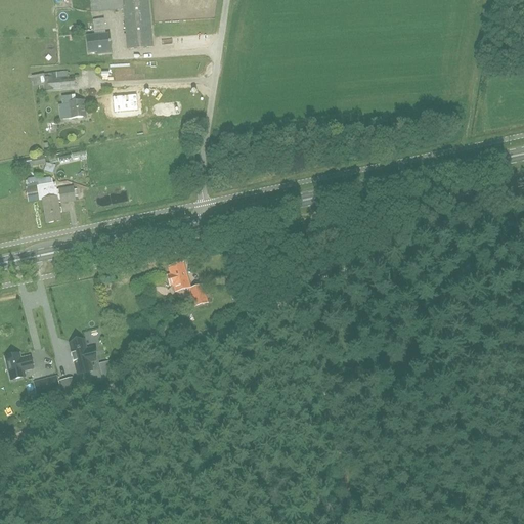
[(89,0),(91,12),(98,11),(124,10),(128,50),(154,47),(148,0),(89,0)]
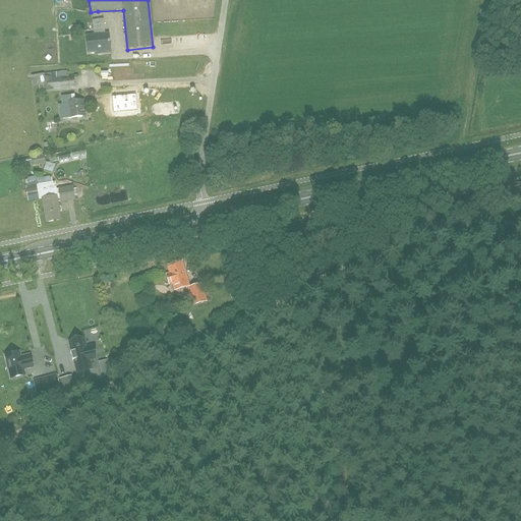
[(94,32),(105,31),(103,20),(93,20),(94,32)]
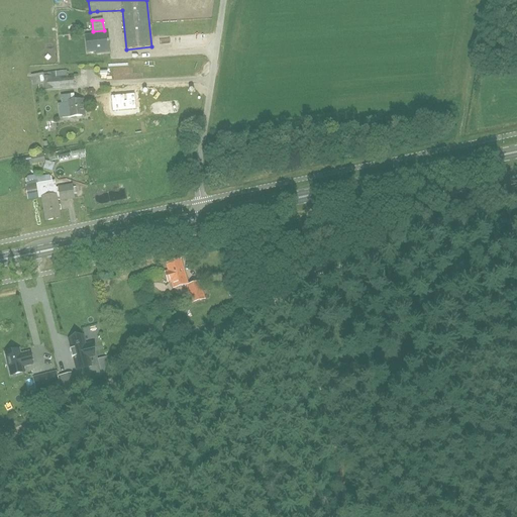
[(68,32),(69,40),(77,39),(76,31),(68,32)]
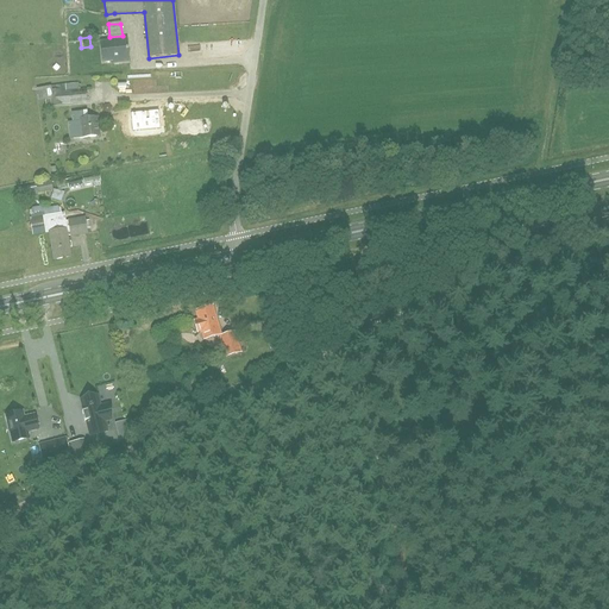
[(117,63),(129,63),(126,41),(100,43),(101,62),(117,61),(117,63)]
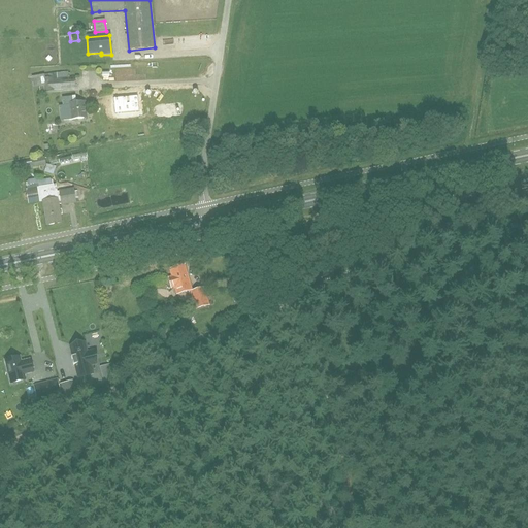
[(217,50),(216,38),(199,39),(200,51),(217,50)]
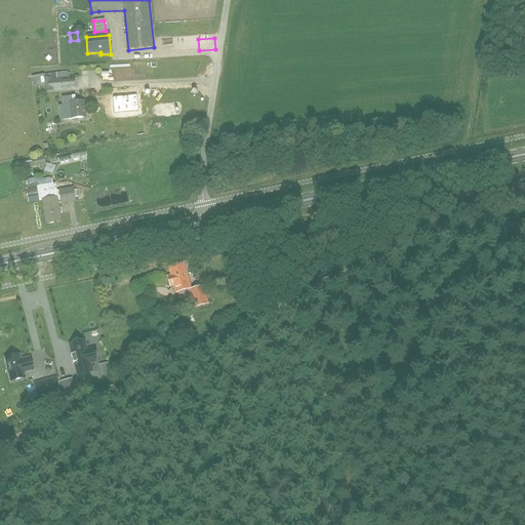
[(51,74),(43,75),(31,76),(33,86),(44,86),(44,90),(75,88),(74,78),(68,78),(67,73),(51,74)]
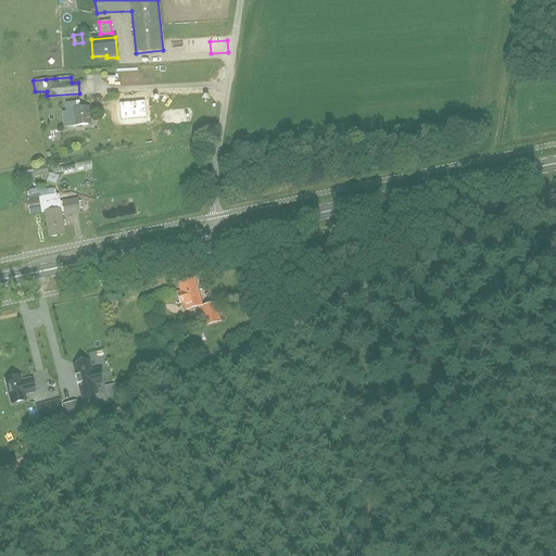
[(147,118),(146,101),(119,103),(121,121),(147,118)]
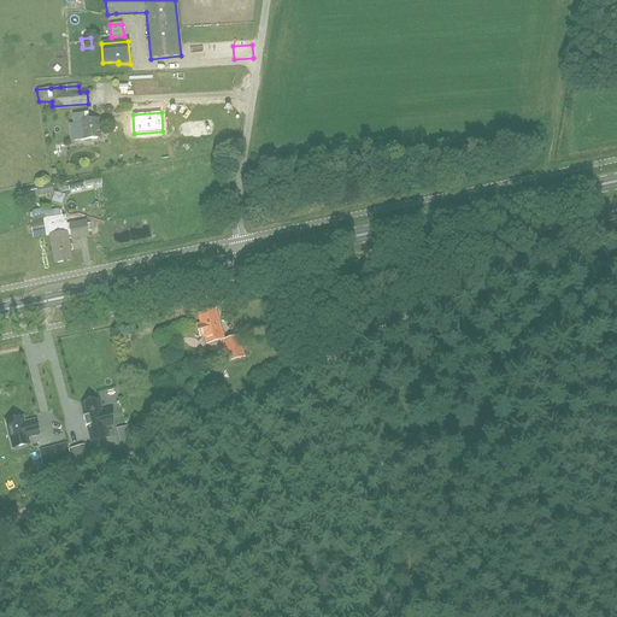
[(71,142),(101,139),(99,118),(81,121),(81,113),(72,115),(74,124),(69,125),(71,142)]
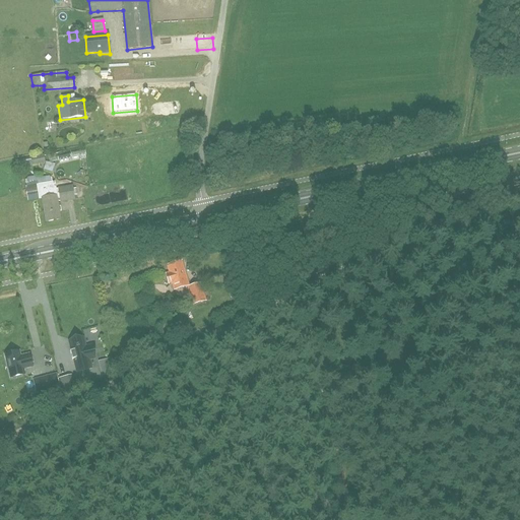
[(33,166),(45,163),(44,155),(30,157),(33,166)]
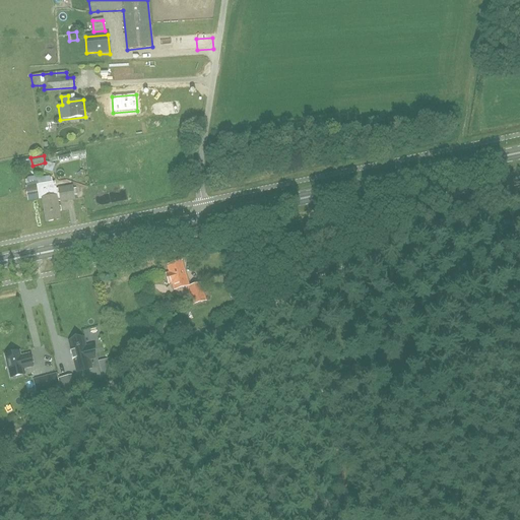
[(58,202),(74,200),(72,187),(56,189),(55,182),(37,185),(25,187),(27,196),(39,194),(39,199),(42,198),(46,221),(60,219),(58,202)]
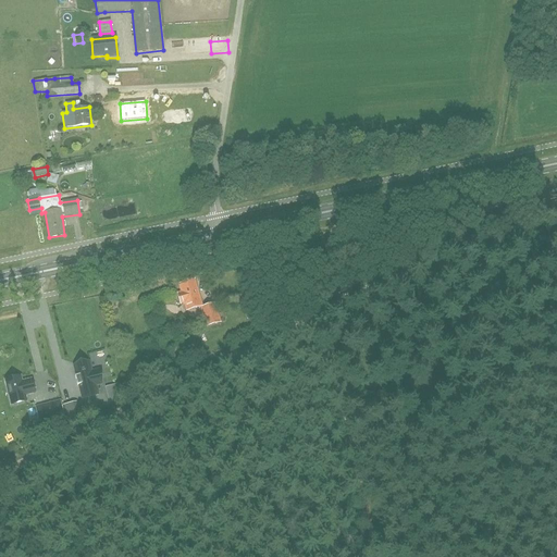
[(185,302),(187,310),(202,306),(197,291),(194,280),(180,284),(182,293),(177,295),(181,304),(185,302)]
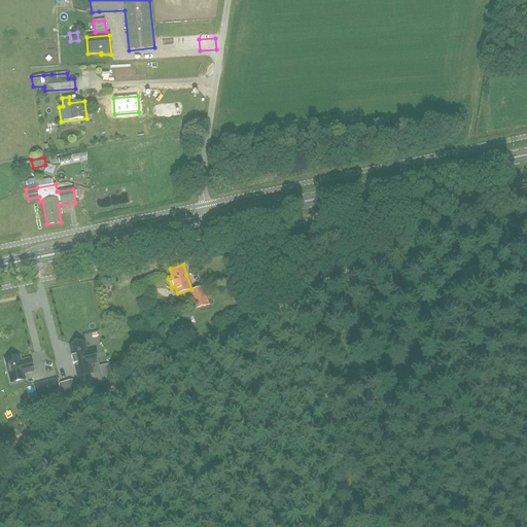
[(196,309),(208,305),(204,288),(191,291),(196,309)]
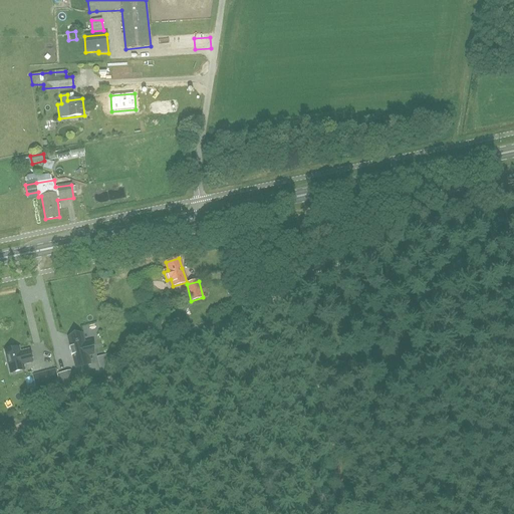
[(82,334),(68,337),(70,347),(69,347),(71,355),(73,355),(76,368),(90,364),(87,355),(93,354),(90,342),(84,344),(82,334)]
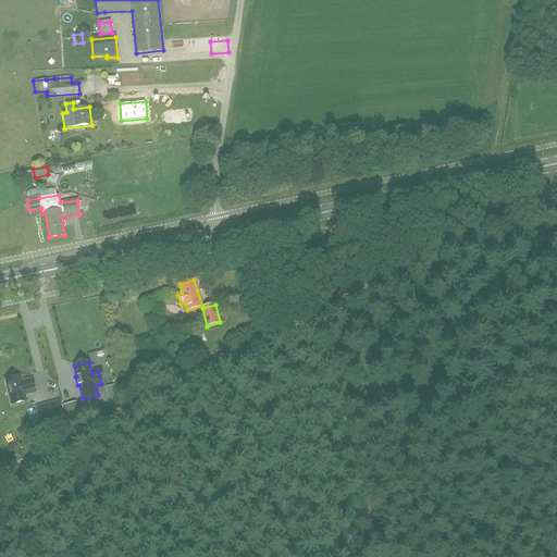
[(21,376),(5,381),(12,405),(26,400),(25,395),(34,393),(31,380),(22,383),(21,376)]
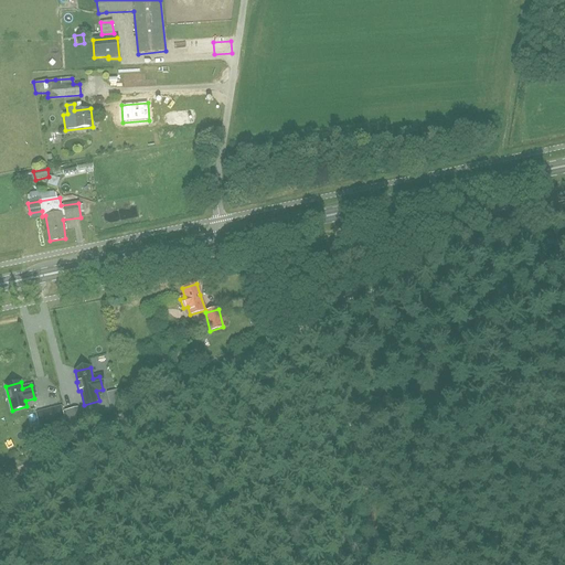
[(62,407),(46,411),(50,424),(65,419),(62,407)]
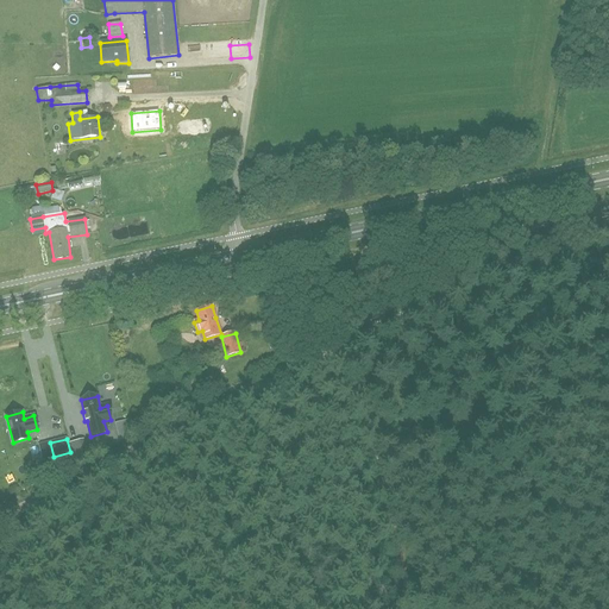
[(81,441),(70,444),(75,460),(86,457),(81,441)]
